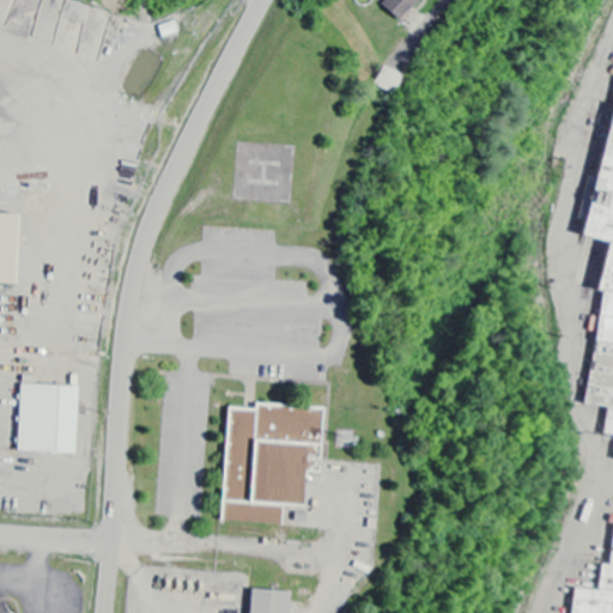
[(387,0),(382,6),(401,24),(422,0),(387,0)]
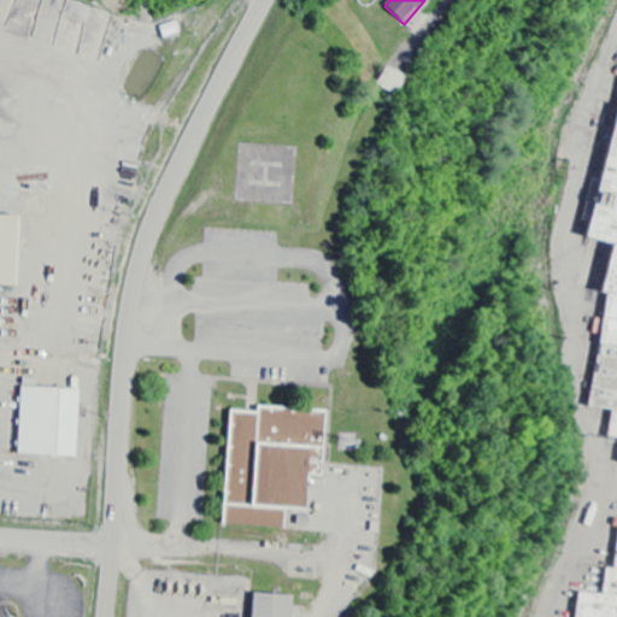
[(0,286),(16,287),(19,217),(0,215),(0,286)]
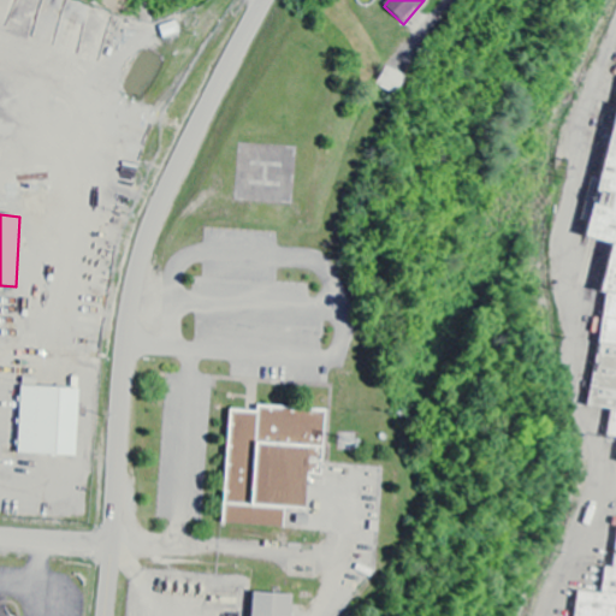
[(76,456),(78,389),(21,386),(18,455),(76,456)]
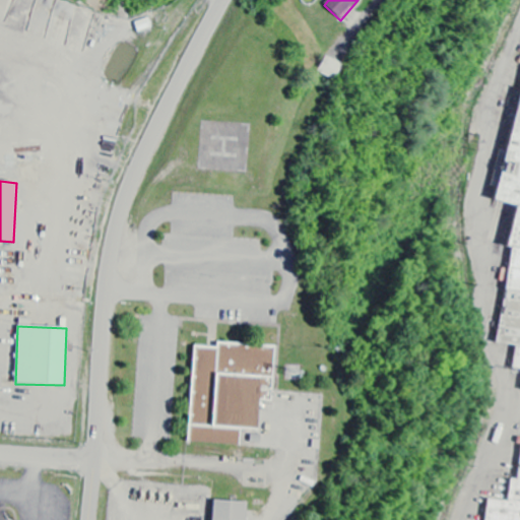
[(188,443),(240,445),(241,429),(257,430),(259,401),(271,402),(274,346),(217,343),(216,347),(193,346),(188,443)]
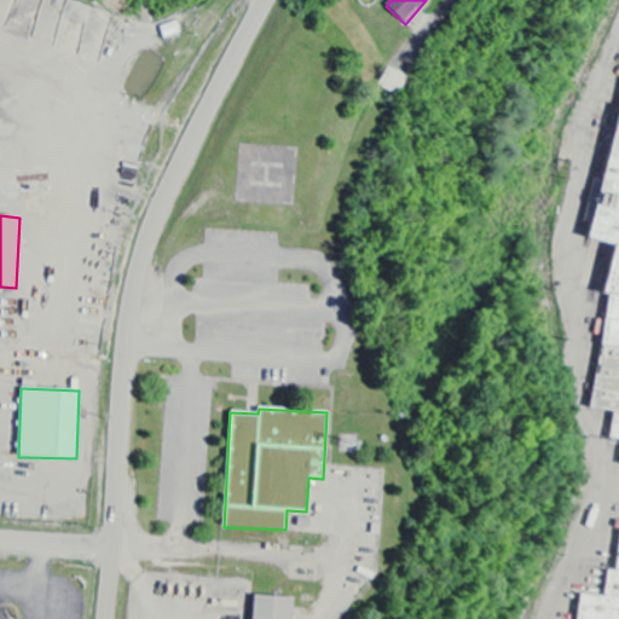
[(291,618),(293,599),(253,596),(252,618),(291,618)]
